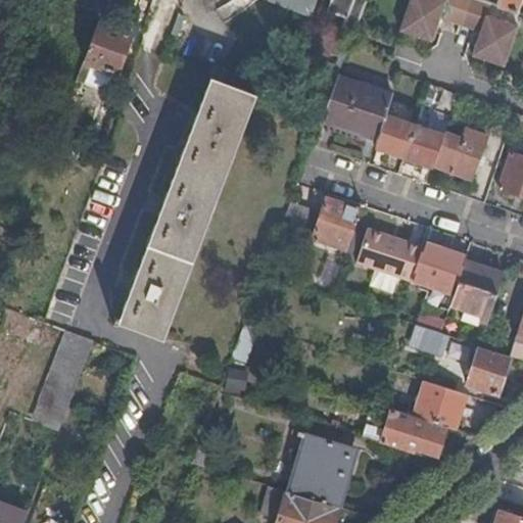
[(112,0),(138,9),(141,0),(112,0)]
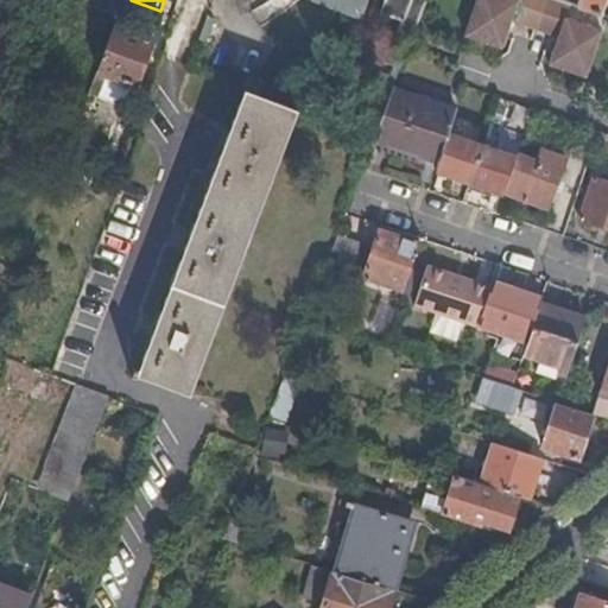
[(316,0),(366,19),(372,0),(316,0)]
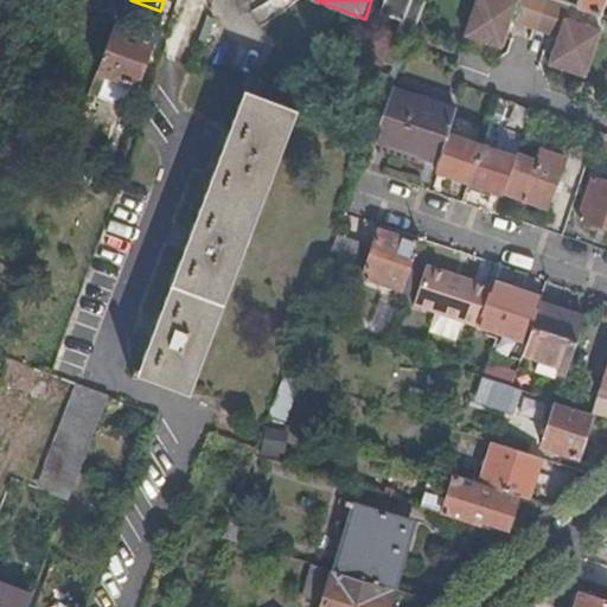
[(422,11),(426,0),(385,0),(381,12),(402,20),(398,31),(394,33),(369,25),(357,57),(381,65),(383,59),(401,66),(402,64),(410,40),(422,11)]
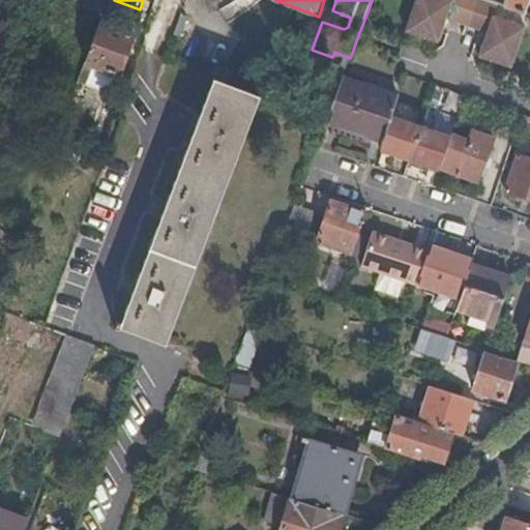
[(476,0),(449,0),(449,2),(444,0),(419,0),(411,25),(441,35),(447,18),(468,25),(476,0)]
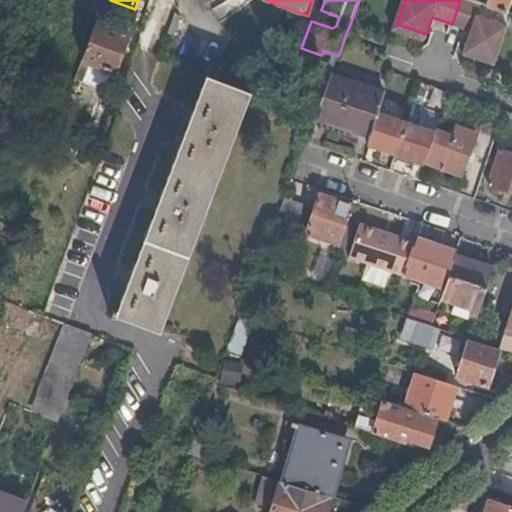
[(485,6),(468,0),(460,0),(452,24),(473,31),(468,48),(497,58),(507,27),(482,18),(485,6)]
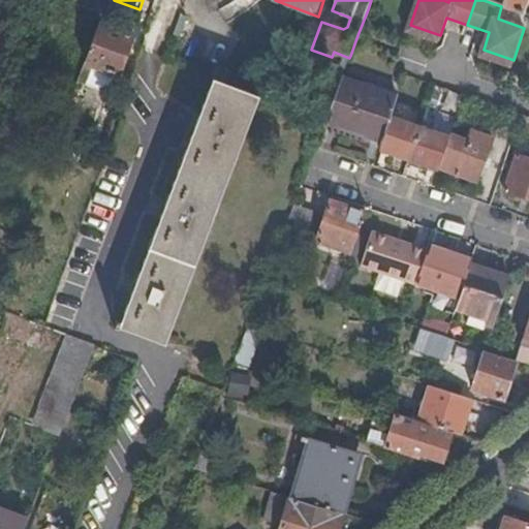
[(526,0),(503,0),(501,6),(522,13),(526,0)]
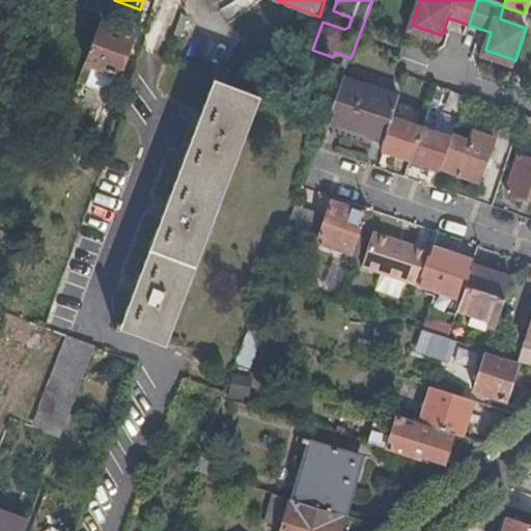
[(192,17),(186,15),(177,36),(184,38),(192,17)]
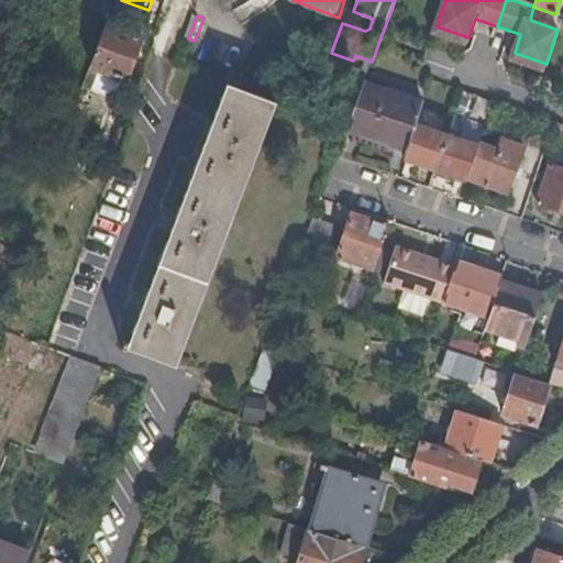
[(142,37),(106,23),(90,64),(99,67),(127,77),(142,37)]
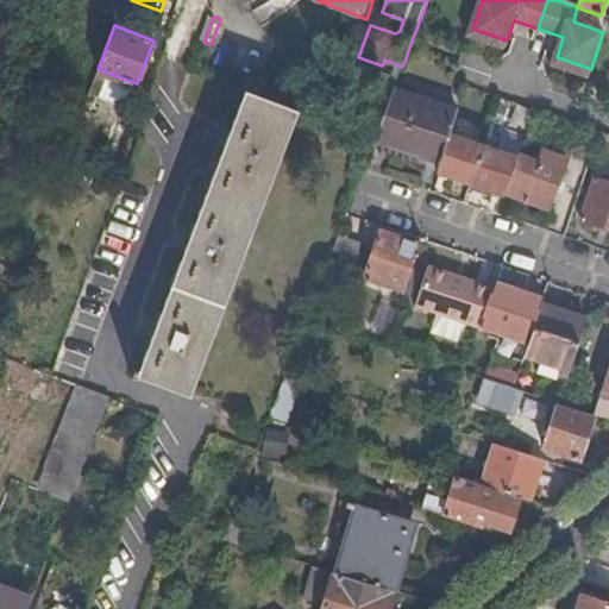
[(507,41),(472,29),(470,36),(504,48),(507,41)]
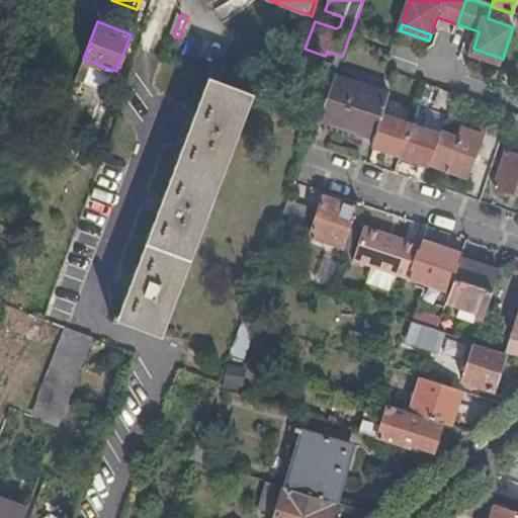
[(500,65),(503,59),(473,49),(471,55),(500,65)]
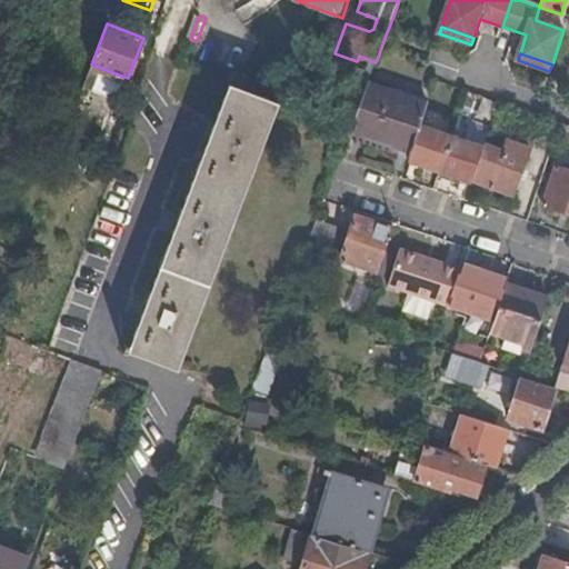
[(356,65),(356,66),(372,71),(376,62),(359,56),(357,61),(356,65)]
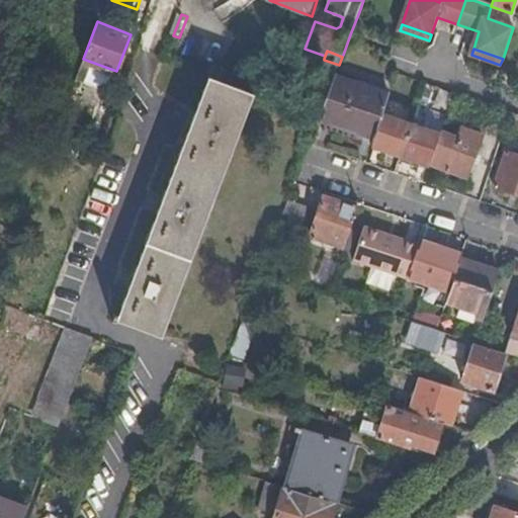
[(91,62),(83,59),(76,79),(84,81),(91,62)]
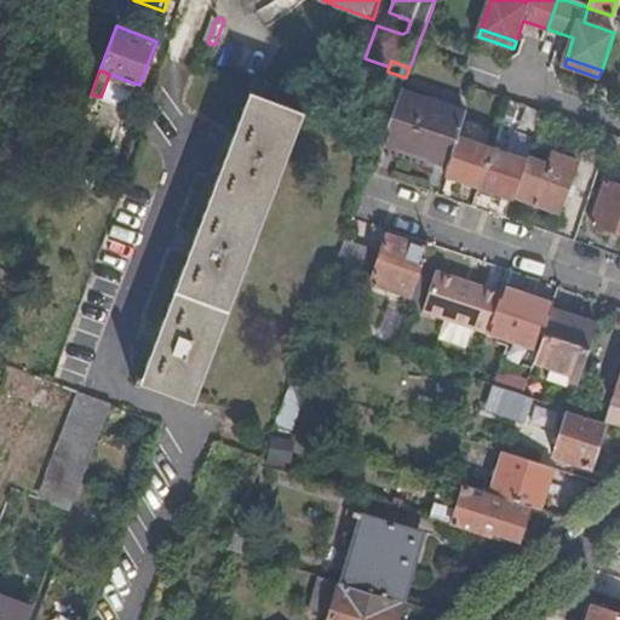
[(372,116),(389,124),(401,90),(406,78),(388,72),(372,116)]
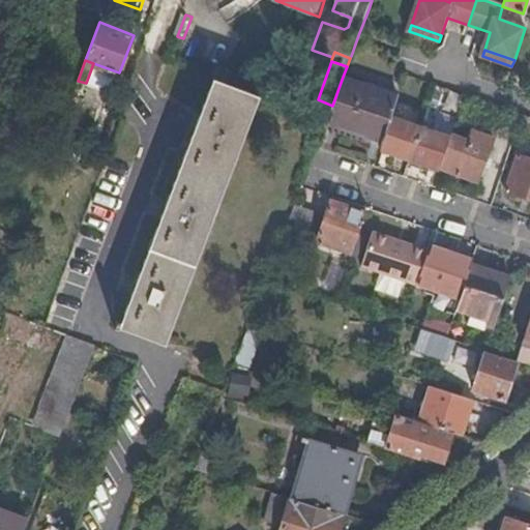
[(332,106),(326,122),(383,142),(391,117),(399,95),(343,77),(332,106)]
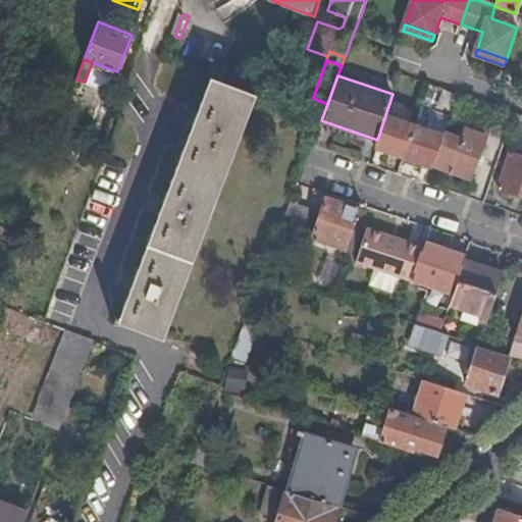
[(211,76),(210,79),(255,95),(256,94),(211,76)]
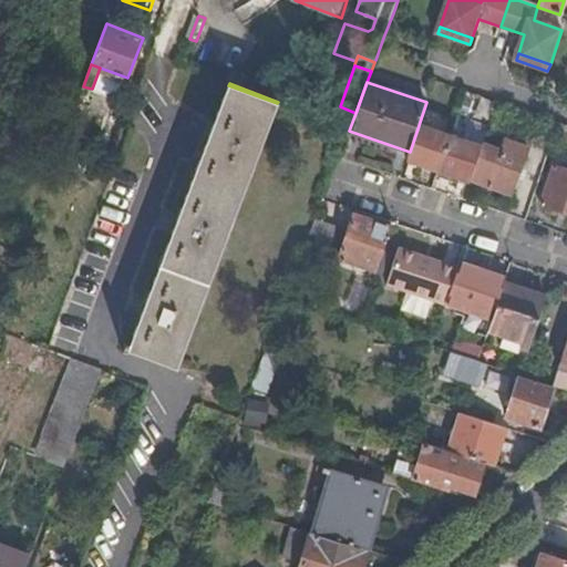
[(277,103),(228,85),(132,343),(126,341),(123,349),(129,351),(130,349),(177,368),(277,103)]
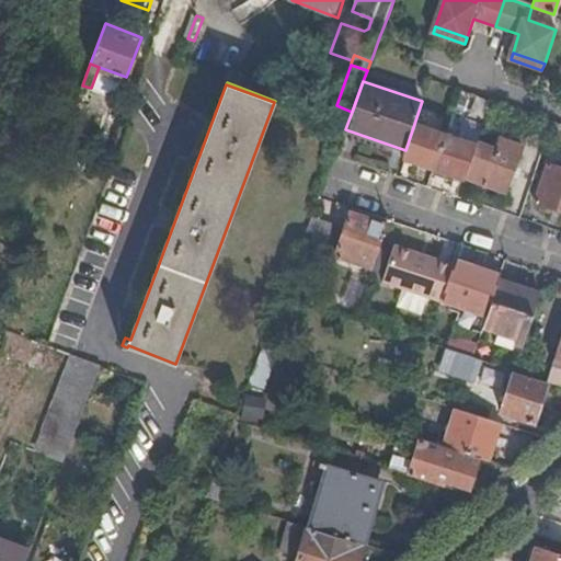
[(405,150),(403,158),(434,169),(446,135),(414,124),(405,150)]
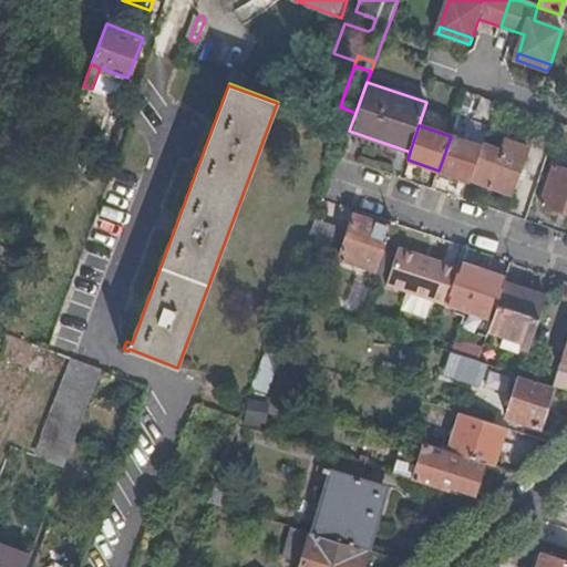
[(451,136),(439,171),(470,181),(471,179),(481,146),(451,136)]
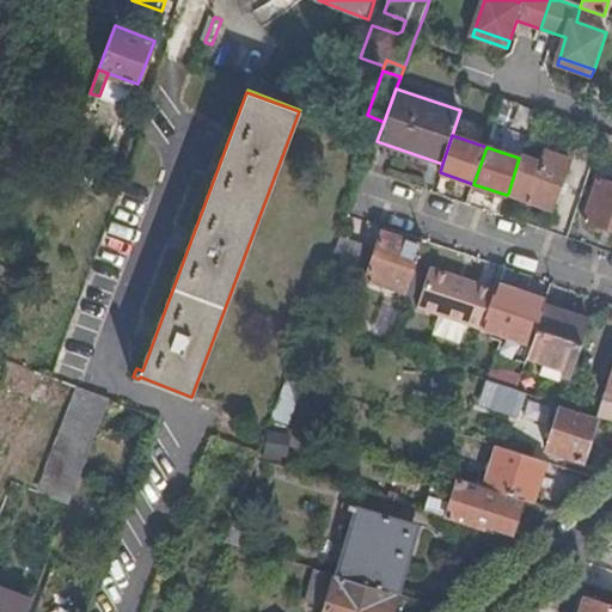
[(520,155),(519,158),(508,194),(551,209),(568,158),(545,150),(540,163),(520,155)]
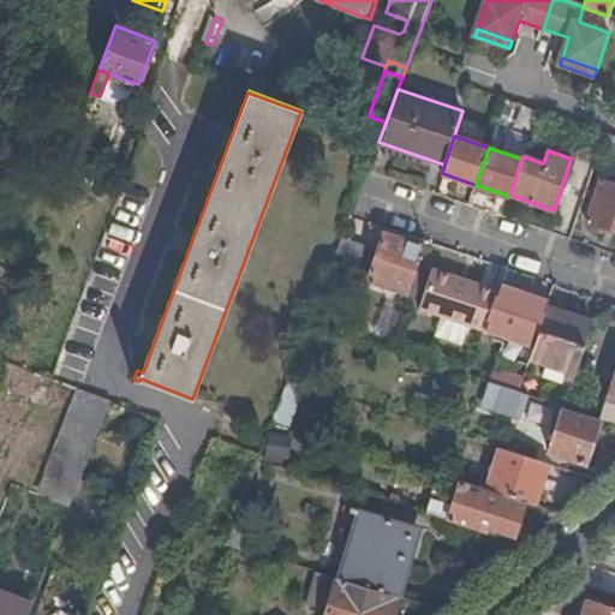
[(614,183),(601,179),(586,221),(614,231),(614,183)]
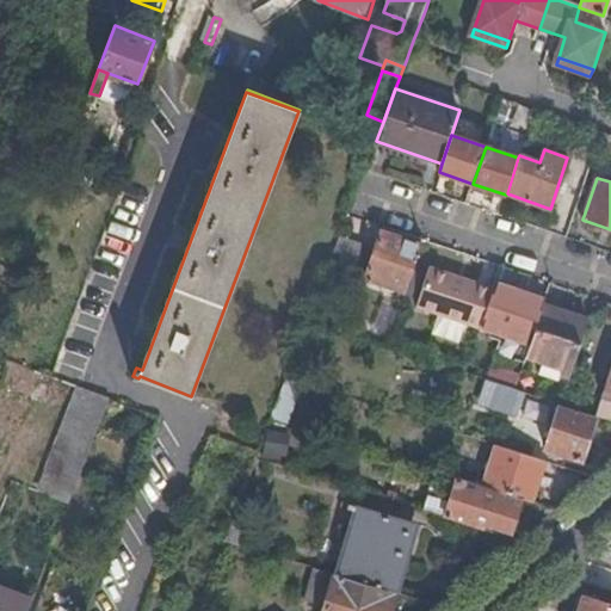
[(405,300),(423,247),(382,233),(368,278),(402,289),(399,297),(405,300)]
